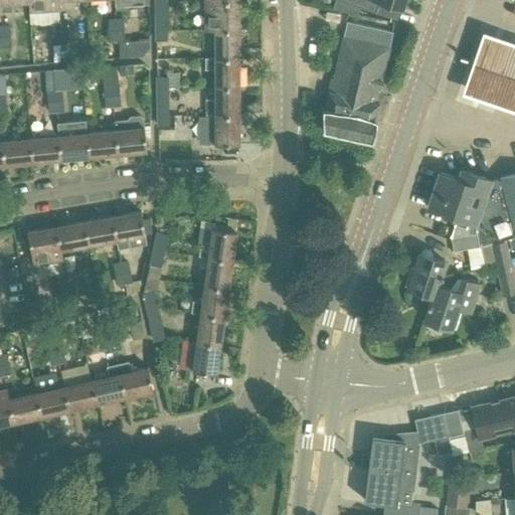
[(1,0),(2,11),(15,10),(14,2),(29,1),(29,0),(1,0)]
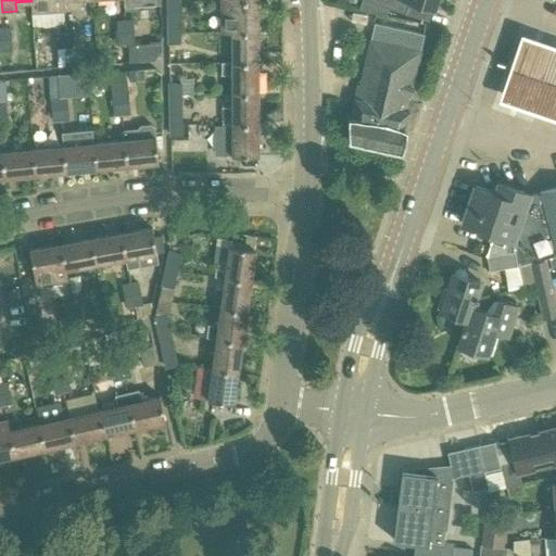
[(32,0),(32,1),(33,12),(63,10),(62,0),(32,0)]
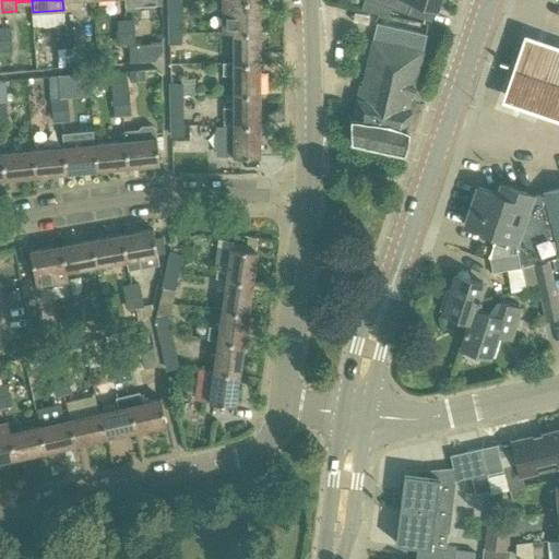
[(259,0),(223,0),(223,32),(259,32),(259,0)]
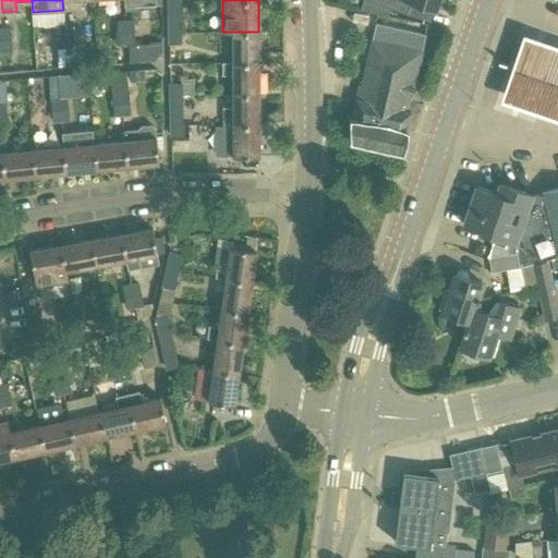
[(438,0),(365,0),(408,13),(412,1),(436,9),(438,0)]
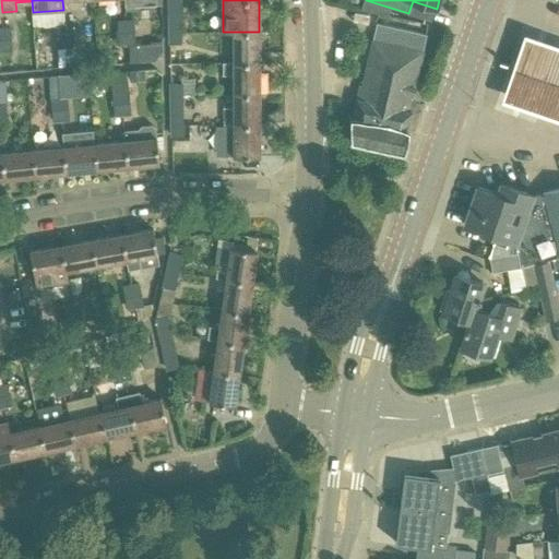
[(181,1),(168,1),(169,33),(182,33),(181,1)]
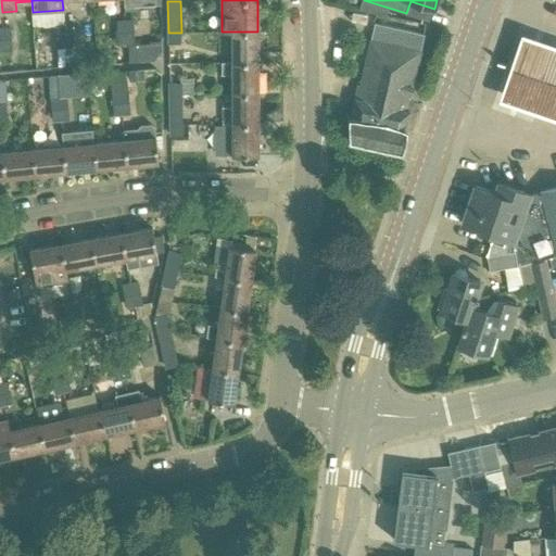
[(116,21),(117,32),(133,30),(131,20),(116,21)]
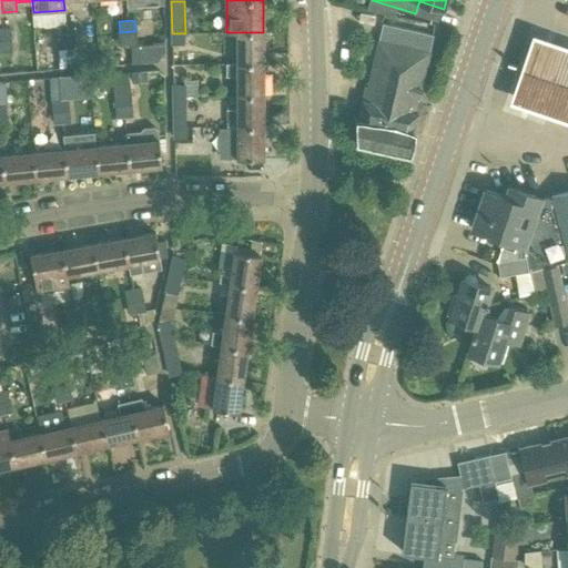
[(168,20),(143,21),(144,42),(169,41),(168,20)]
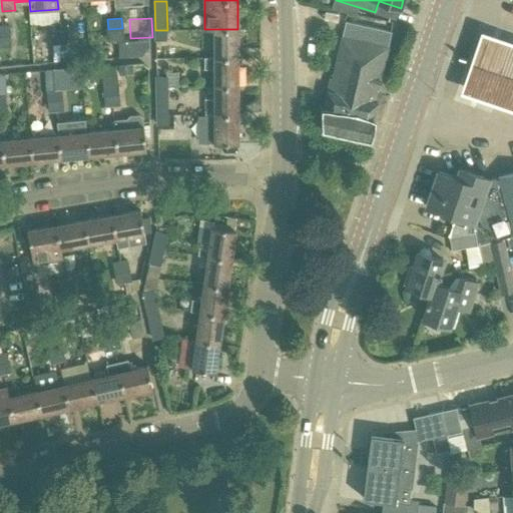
[(325,108),(323,108),(324,128),(324,129),(368,138),(371,139),(379,102),(377,102),(376,102),(388,47),(391,34),(392,32),(346,22),(333,78),(332,78),(329,90),(325,108)]
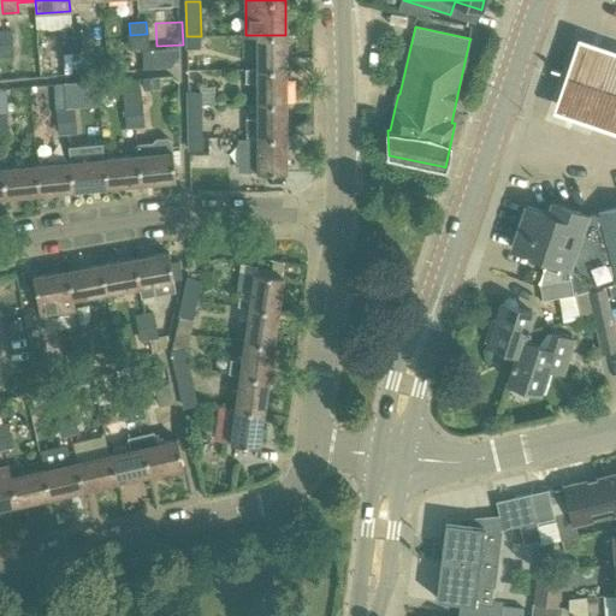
[(63,29),(63,40),(80,40),(80,28),(63,29)]
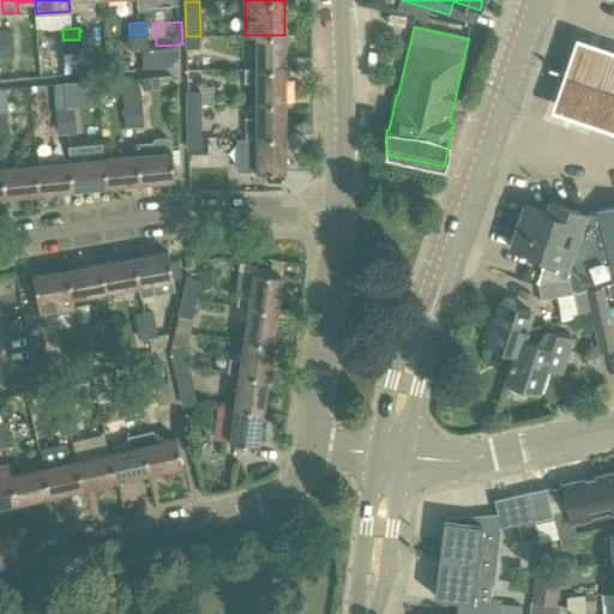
[(205,31),(208,49),(221,48),(220,29),(205,31)]
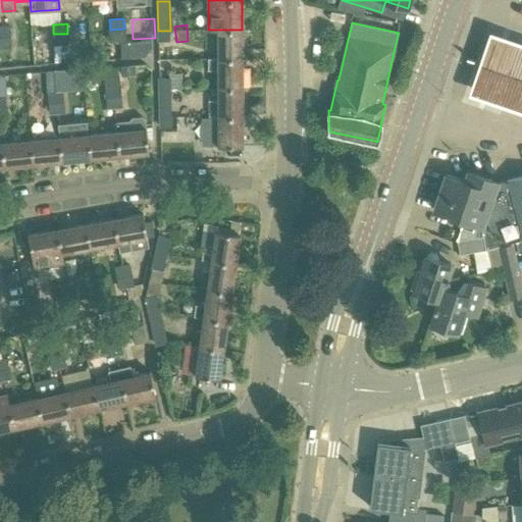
[(0,25),(0,36),(9,36),(9,25),(0,25)]
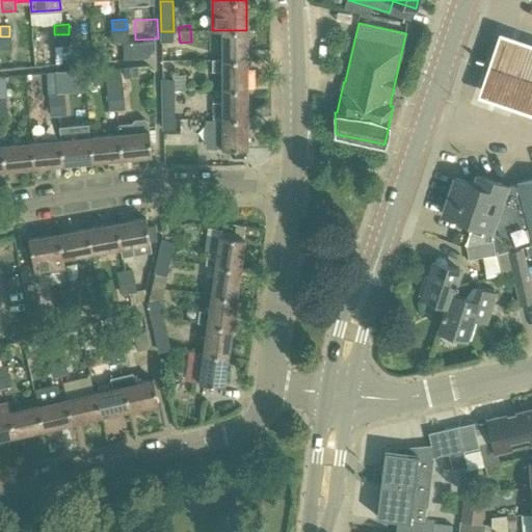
[(127,40),(127,29),(112,30),(112,41),(127,40)]
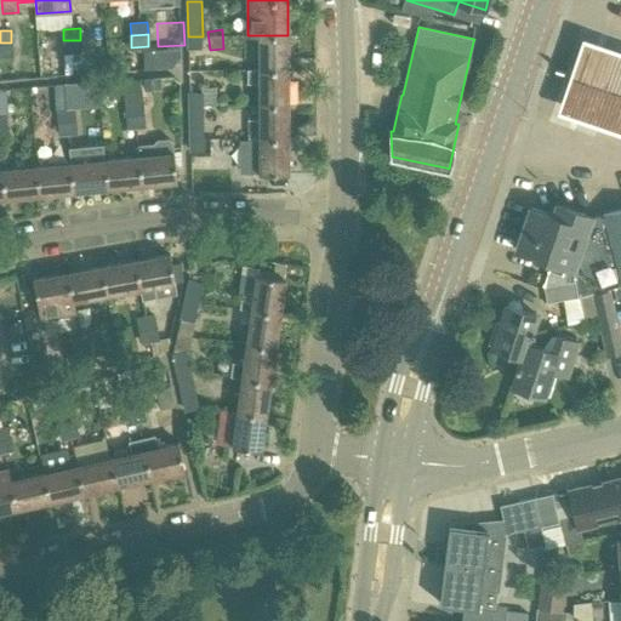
[(288,35),(248,35),(245,35),(245,70),(248,70),(260,70),(289,69),(288,35)]
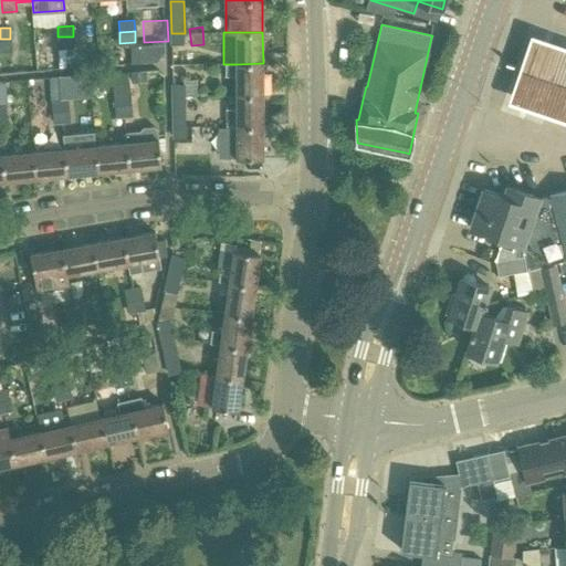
[(185,33),(171,33),(171,45),(185,44),(185,33)]
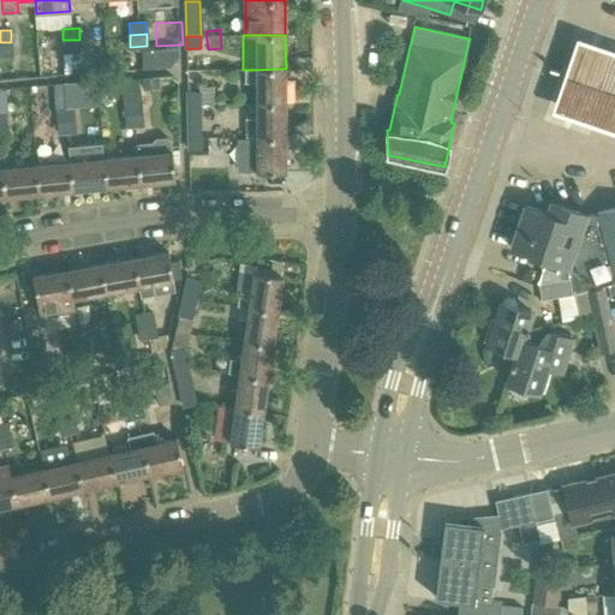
[(81,52),(79,40),(63,40),(64,52),(81,52)]
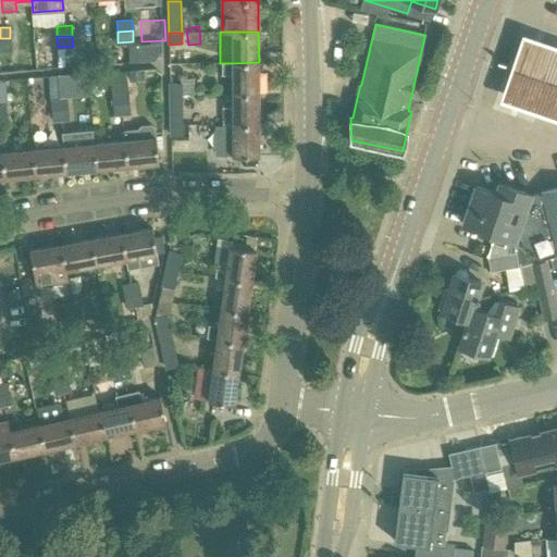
[(556,51),(512,37),(490,107),(556,128),(556,51)]
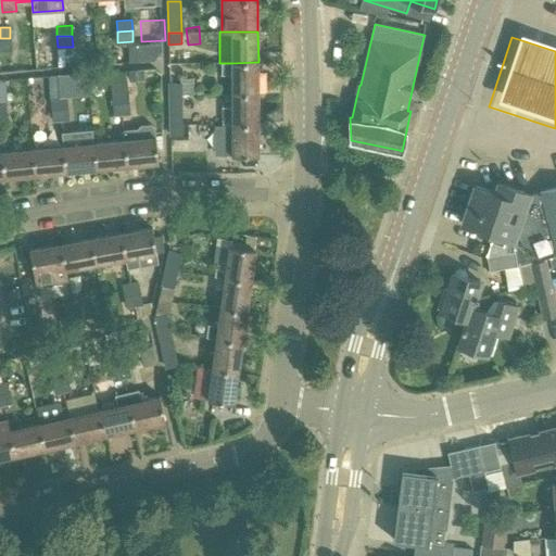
[(0,49),(11,49),(10,38),(0,38),(0,49)]
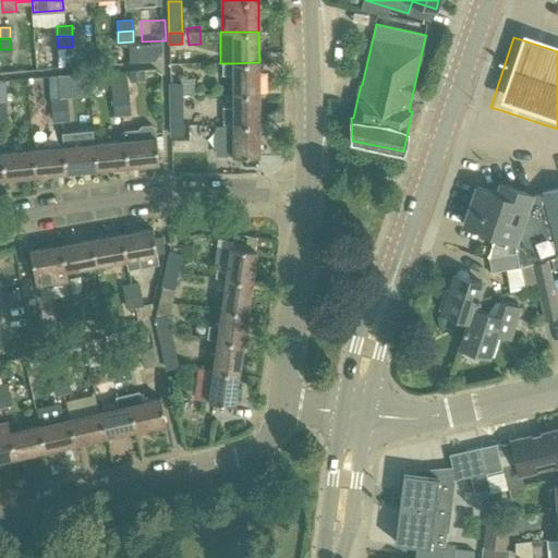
[(128,45),(129,62),(156,61),(161,55),(160,43),(128,45)]
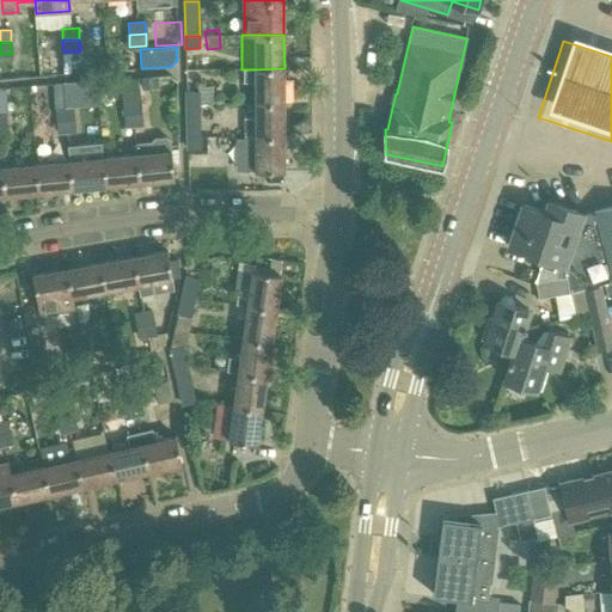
[(256,103),(285,103),(285,68),(256,69),(244,69),(244,83),(256,84),(256,103)]
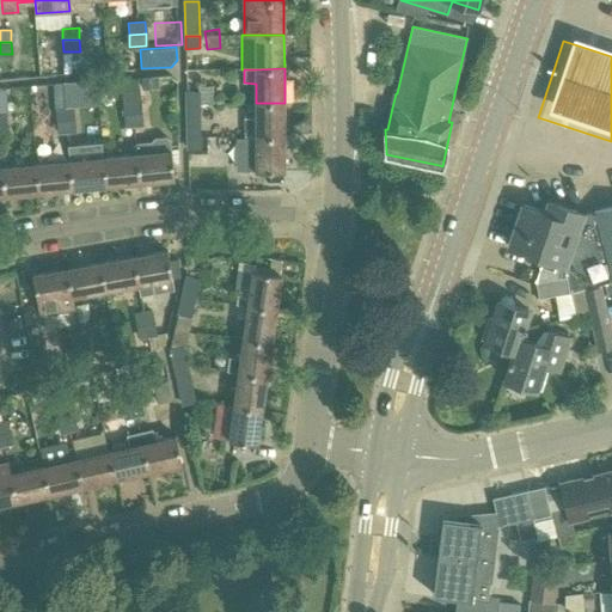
[(145,77),(145,89),(160,87),(160,75),(145,77)]
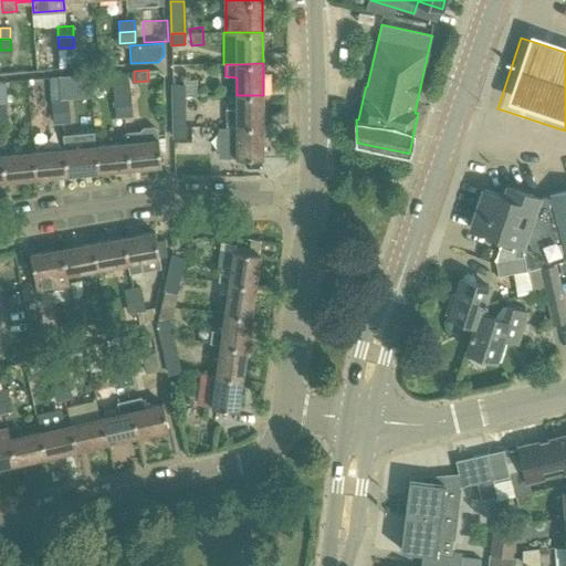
[(109,71),(92,72),(92,85),(111,84),(109,71)]
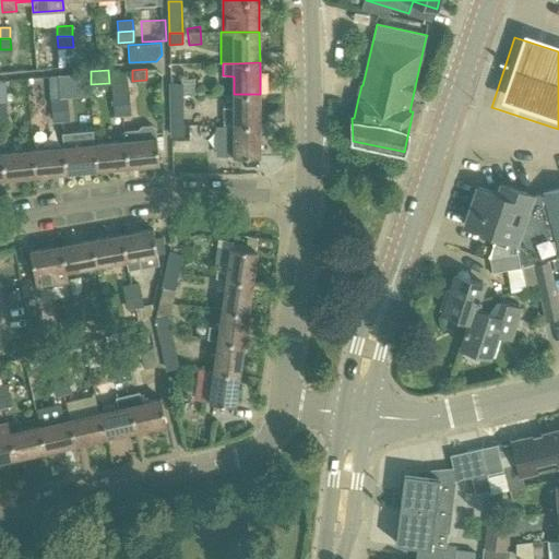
[(51,100),(59,99),(57,76),(49,78),(50,90),(51,100)]
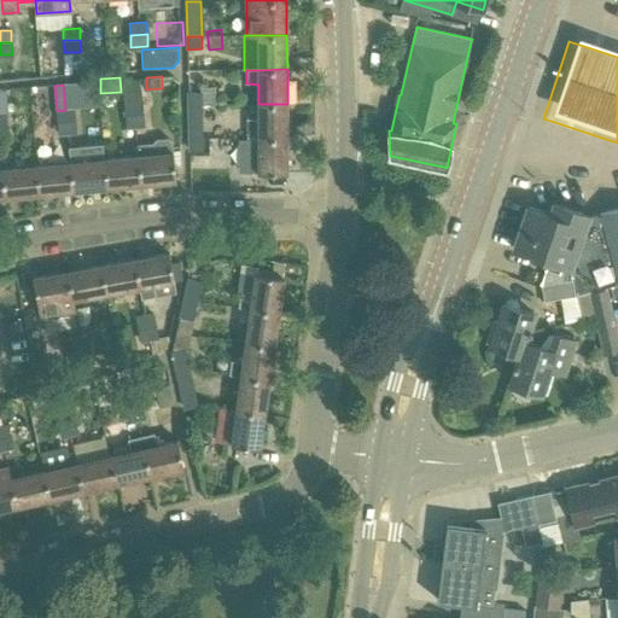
[(202,91),(203,104),(215,104),(215,85),(200,85),(200,91),(202,91)]
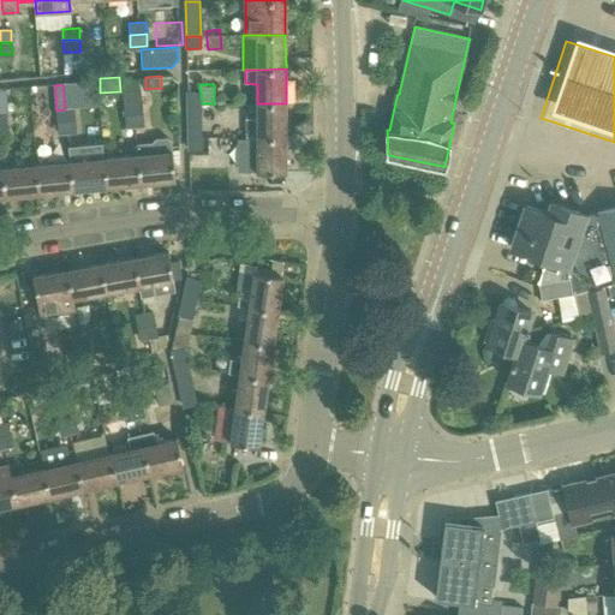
[(139,89),(123,91),(124,107),(141,106),(139,89)]
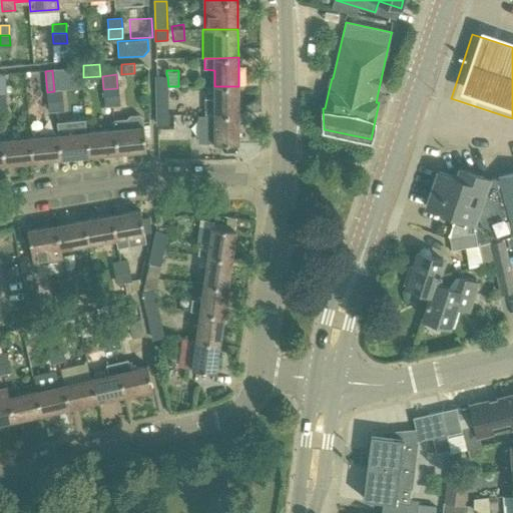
[(155,76),(155,87),(168,87),(168,86),(167,75),(166,75),(155,76)]
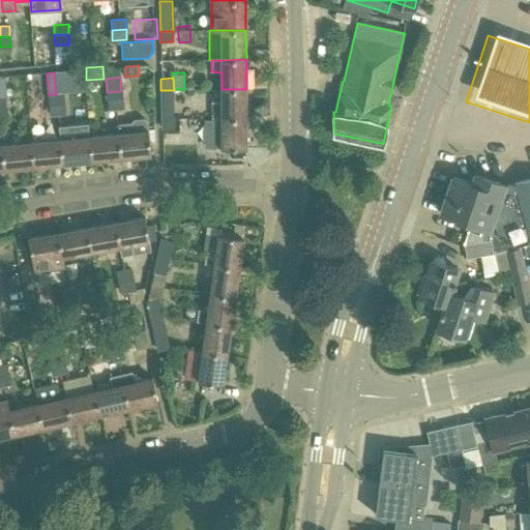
[(69,90),(71,117),(89,117),(88,89),(69,90)]
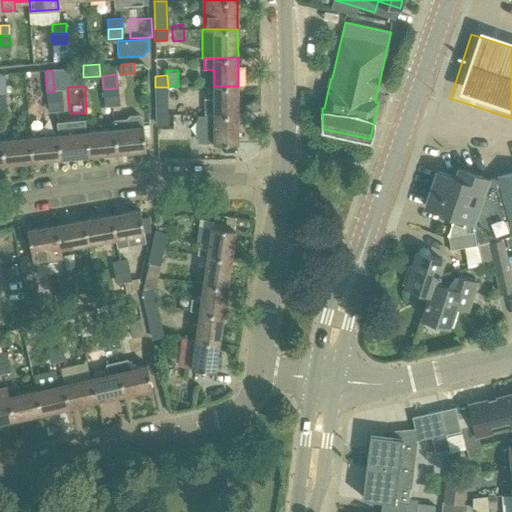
[(238,86),(214,86),(214,100),(205,99),(204,114),(214,114),(238,114),(238,86)]
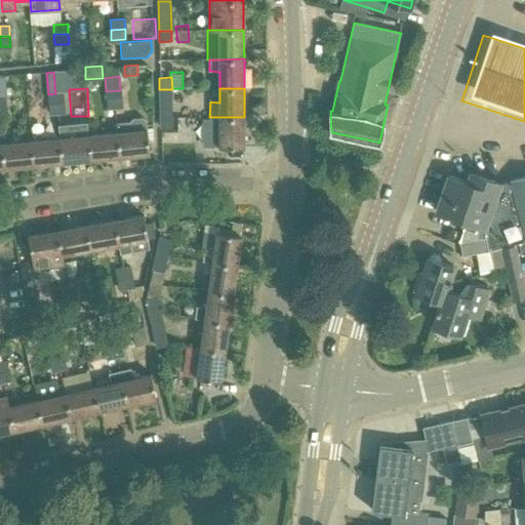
[(159,89),(160,116),(172,116),(172,89),(159,89)]
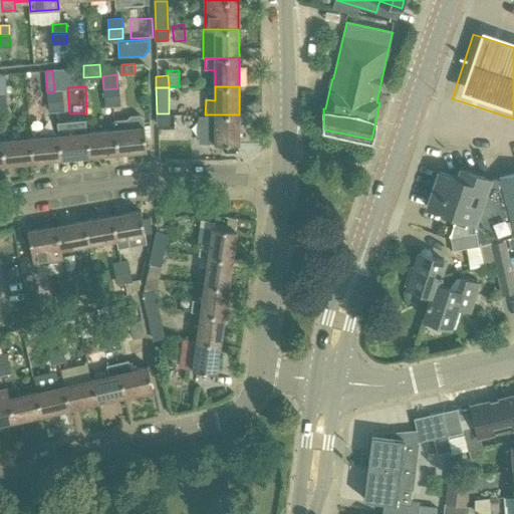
[(104,99),(118,97),(117,88),(103,89),(104,95),(104,99)]
